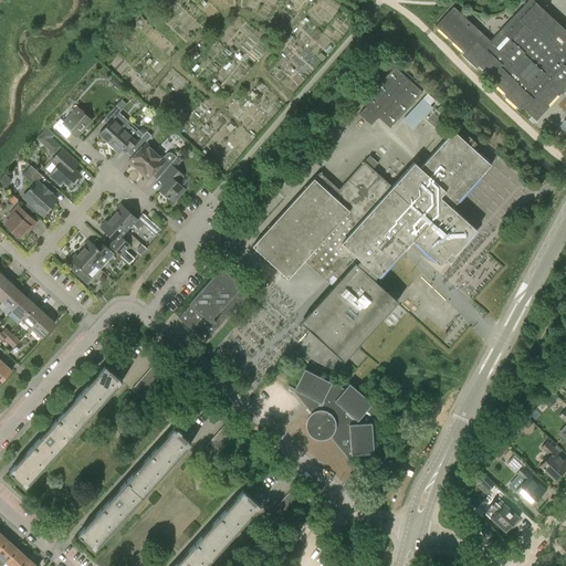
[(565,39),(565,38),(565,35),(565,30),(532,0),(527,0),(490,41),(453,7),(436,27),(464,53),(462,55),(475,69),(478,66),(492,80),(491,81),(506,95),(504,96),(520,109),(522,107),(531,116),(536,121),(548,107),(546,106),(559,93),(562,95),(565,90),(565,39)]
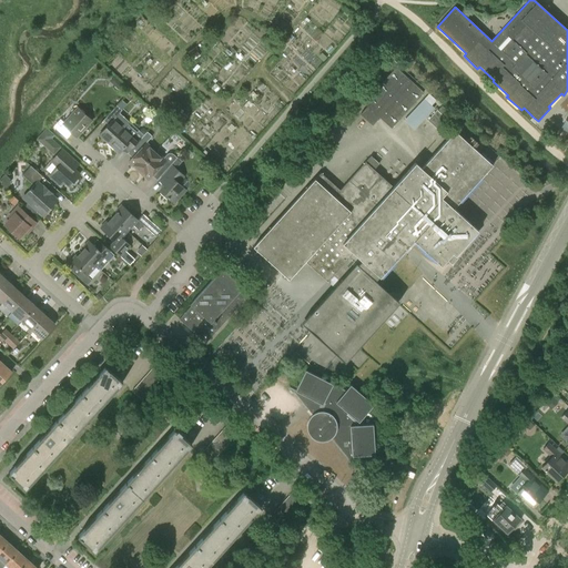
[(188,52),(193,60),(200,56),(194,48),(188,52)]
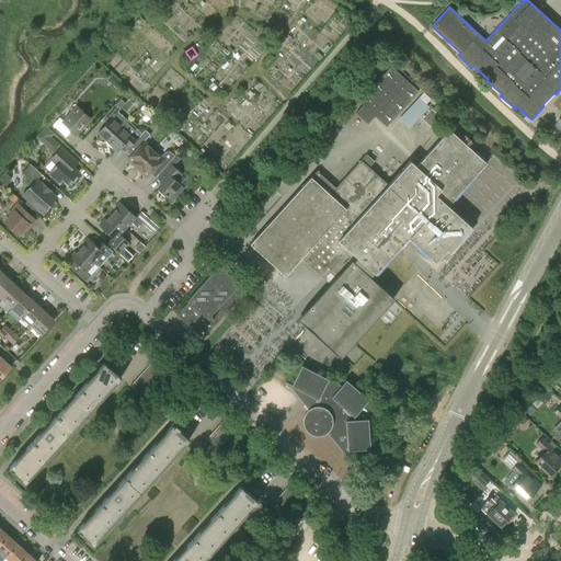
[(391,67),(359,102),(363,105),(356,113),(368,124),(371,119),(375,116),(387,126),(418,91),(391,67)]
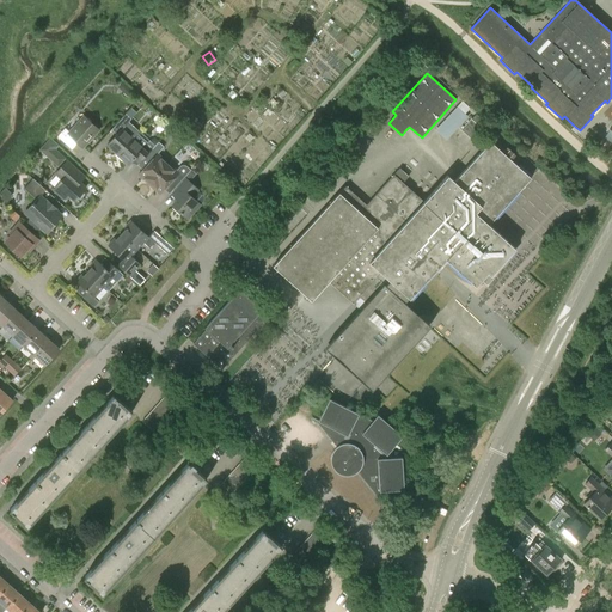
[(435,130),(446,140),(447,140),(458,128),(467,116),(464,114),(470,109),(461,101),(457,106),(435,130)]
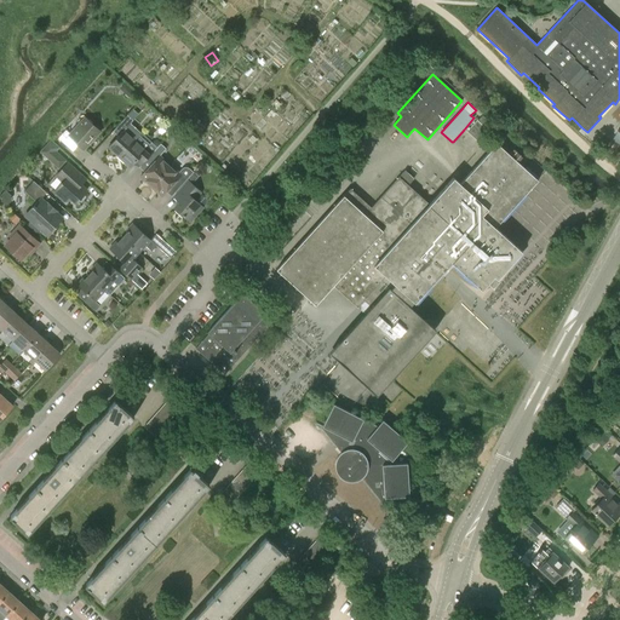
[(119,136),(108,148),(119,158),(135,139),(125,131),(135,121),(128,116),(114,132),(119,136)]
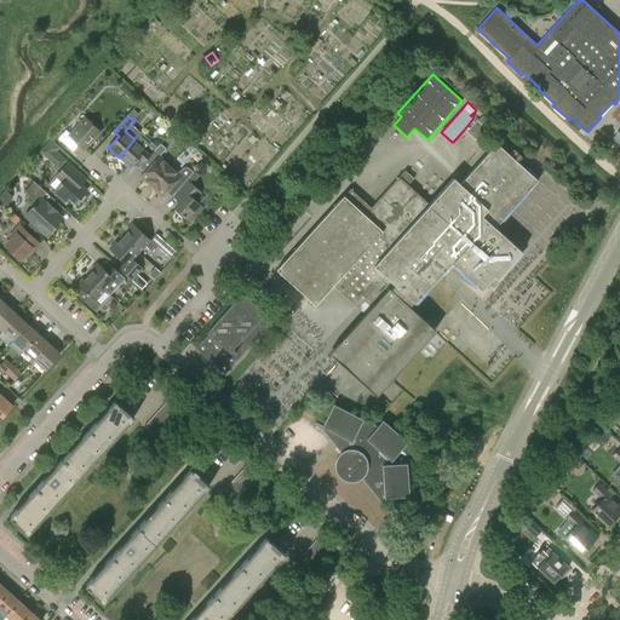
[(466,132),(477,142),(493,125),(482,116),(477,121),(476,121),(466,132)]
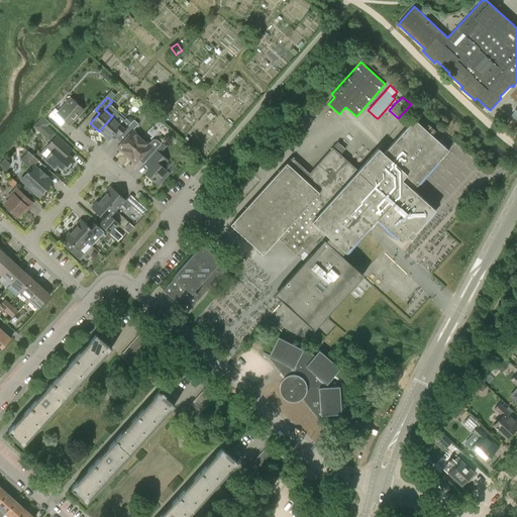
[(55,108),(48,115),(59,124),(64,119),(70,124),(78,115),(83,110),(71,98),(59,112),(55,108)]
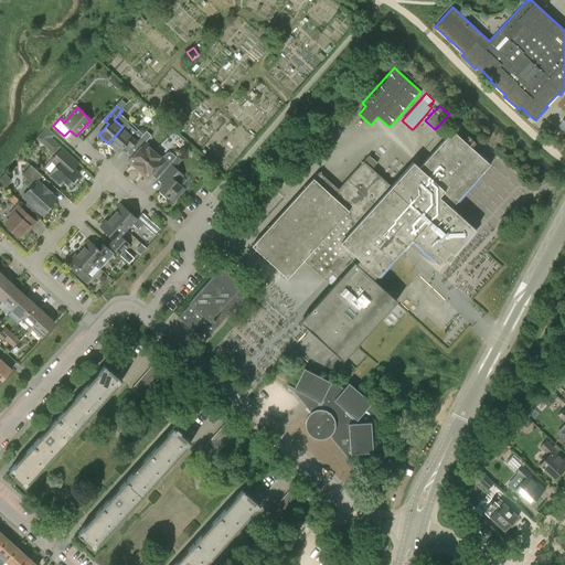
[(134,147),(145,135),(144,134),(147,130),(142,127),(138,130),(128,121),(123,127),(108,144),(118,152),(128,141),(134,147)]
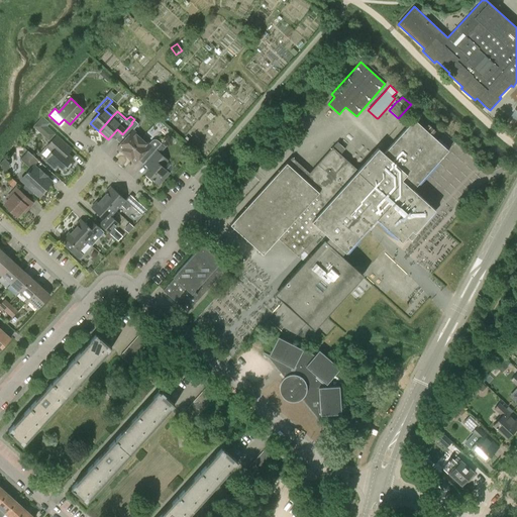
[(278,238),(298,256),(321,230),(345,252),(369,226),(376,218),(401,241),(406,235),(410,239),(416,233),(415,231),(435,209),(412,189),(447,149),(414,119),(387,149),(383,152),(378,147),(357,170),(332,147),(309,173),(292,158),(236,218),(230,225),(259,250),(263,254),(278,238)]
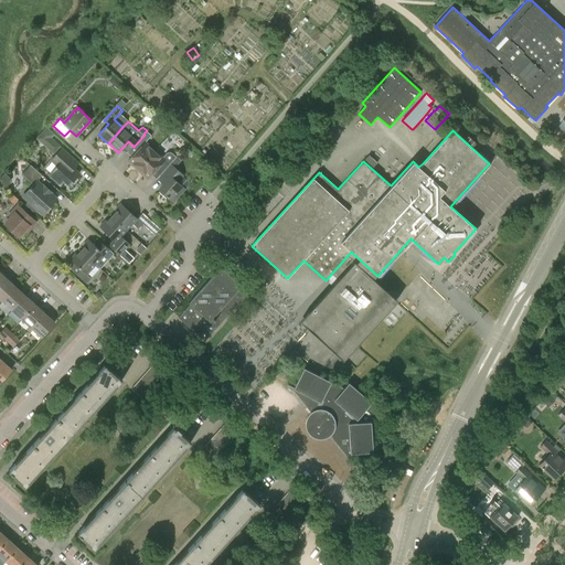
[(53,156),(60,148),(42,132),(35,140),(53,156)]
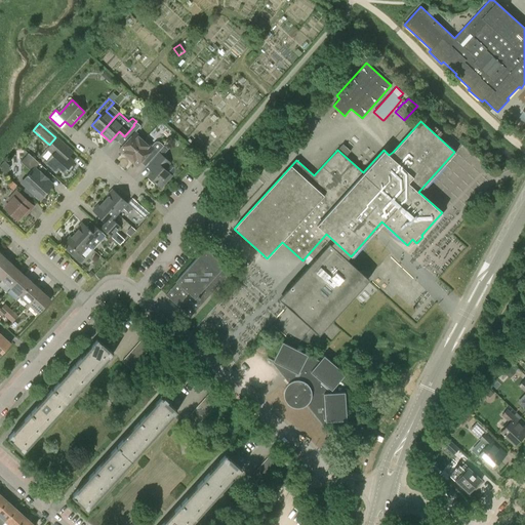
[(135,132),(119,150),(128,158),(145,140),(135,132)]
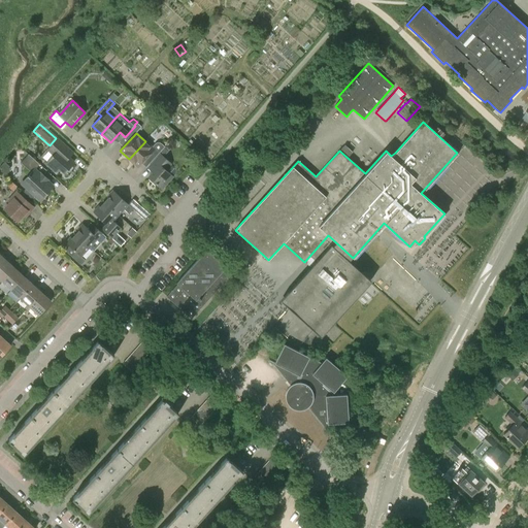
[(64,173),(73,162),(68,158),(72,153),(58,139),(47,150),(54,155),(45,164),(55,172),(58,168),(64,173)]
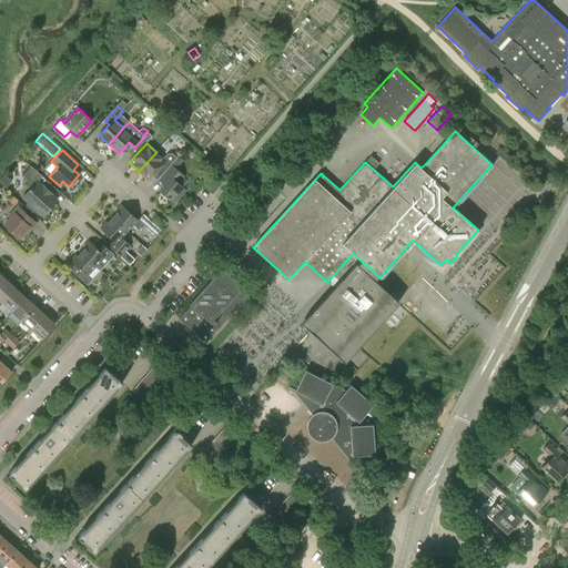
[(149,181),(166,161),(156,152),(139,171),(149,181)]
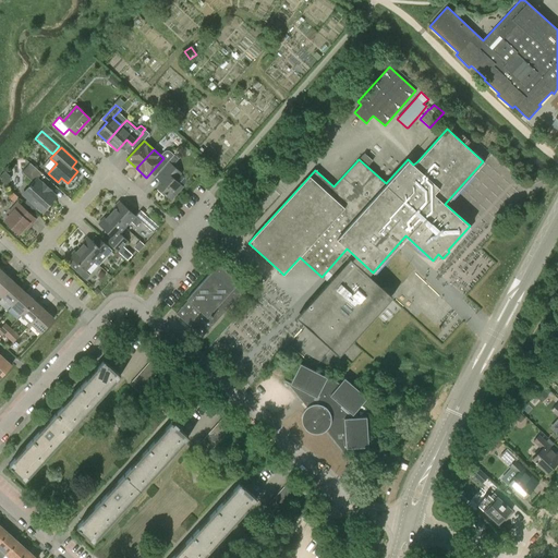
[(179,159),(174,155),(169,160),(173,165),(179,159)]
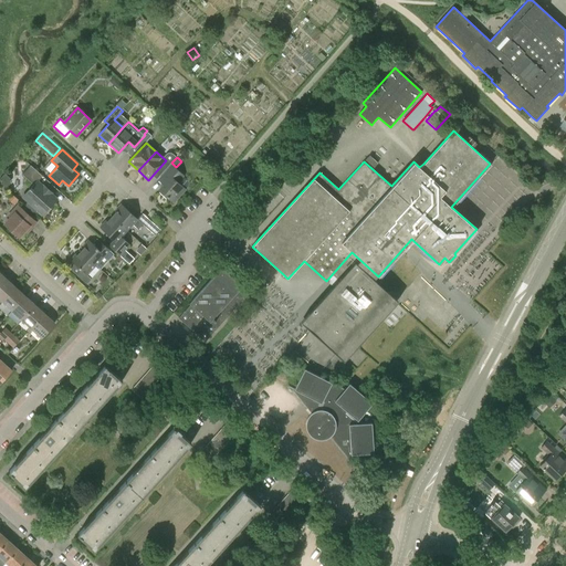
[(33,185),(23,197),(29,201),(25,203),(27,206),(32,211),(34,211),(37,209),(43,215),(56,199),(50,194),(51,192),(44,187),(43,188),(37,182),(42,177),(30,166),(21,175),(33,185)]
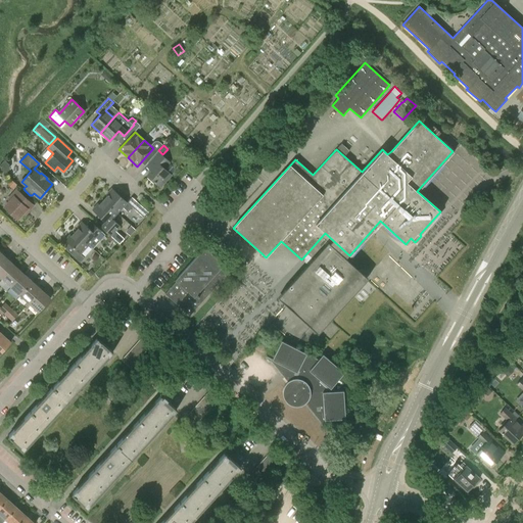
[(162,168),(169,162),(158,153),(150,163),(154,168),(151,171),(147,176),(159,187),(171,175),(162,168)]
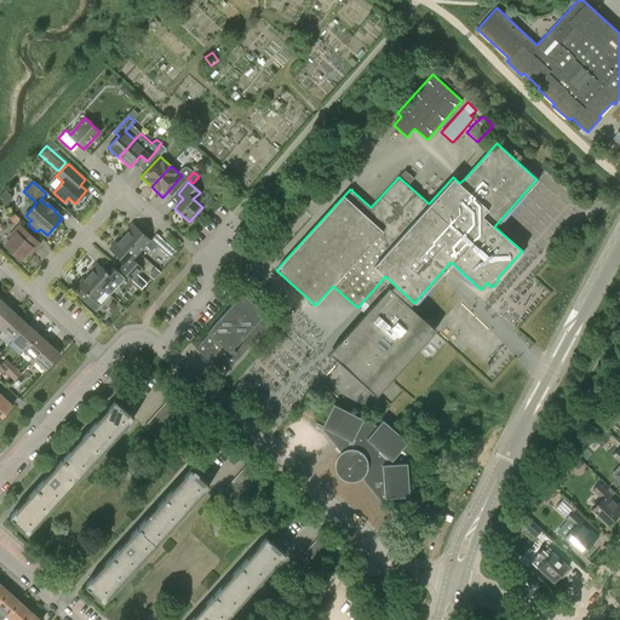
[(15,225),(19,219),(13,213),(7,218),(15,225)]
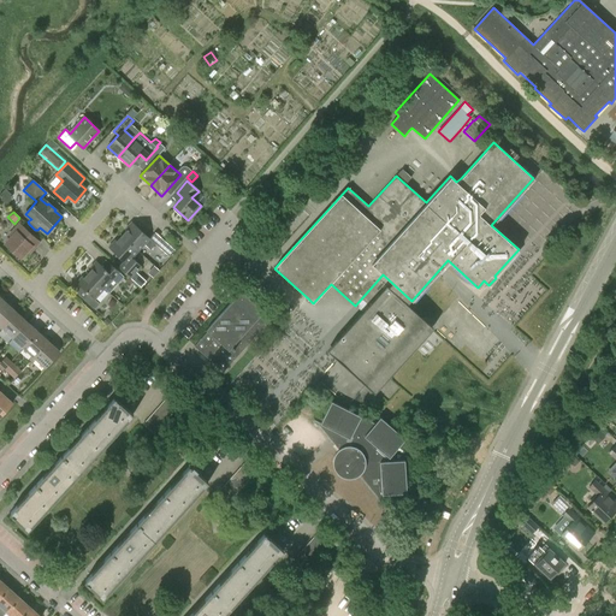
[(126,231),(125,232),(120,237),(137,252),(144,244),(150,249),(155,244),(131,223),(125,230),(126,231)]
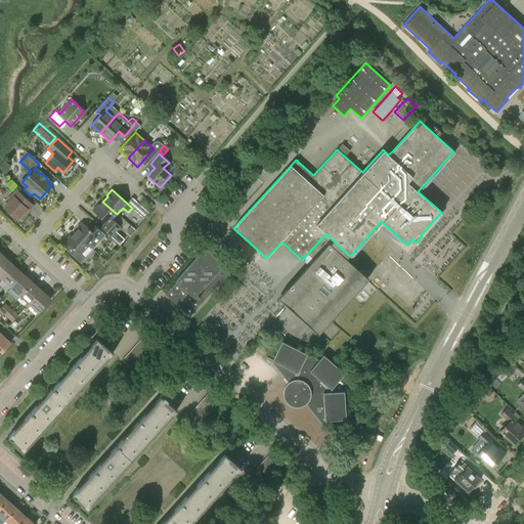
[(25,211),(27,213),(33,206),(16,191),(8,201),(9,202),(4,208),(17,219),(25,211)]
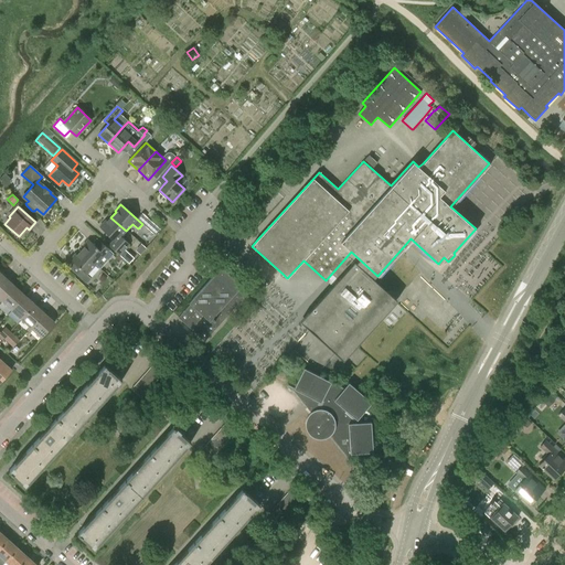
[(125,249),(128,245),(126,243),(126,242),(120,236),(126,231),(110,217),(107,222),(105,221),(99,226),(114,240),(109,246),(117,253),(114,257),(117,259),(116,260),(117,262),(120,262),(121,260),(119,258),(120,256),(128,264),(134,257),(125,249)]
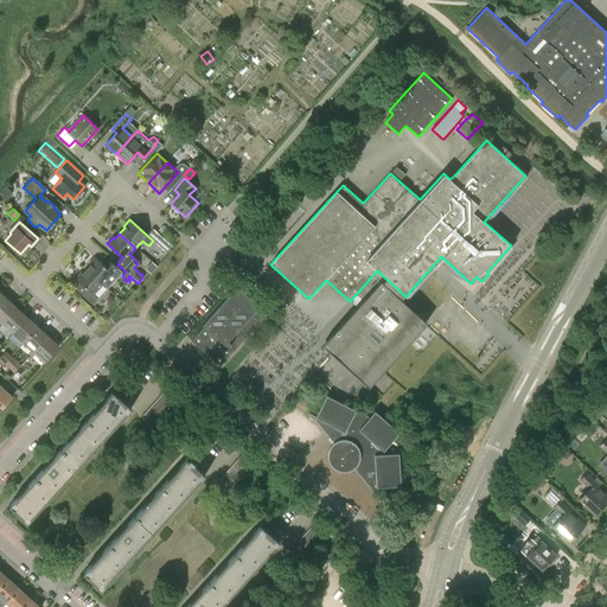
[(172,247),(161,237),(155,243),(166,253),(172,247)]
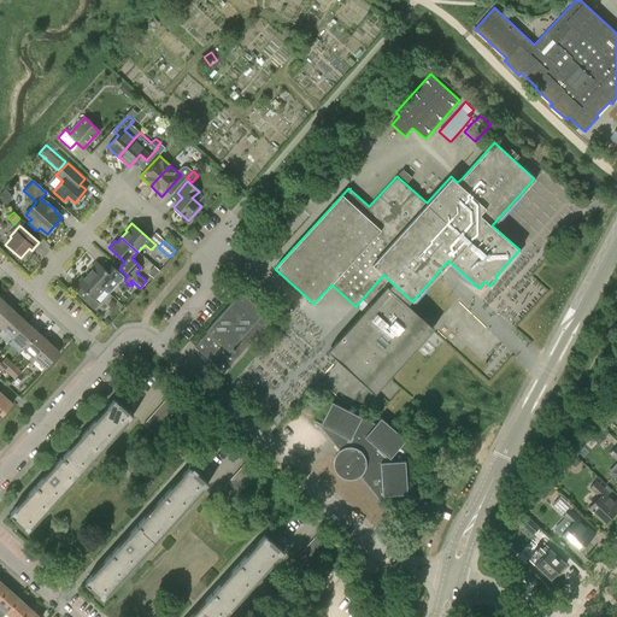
[(111,292),(115,287),(124,277),(113,268),(109,272),(95,262),(89,269),(92,270),(88,275),(103,289),(109,294),(111,292)]
